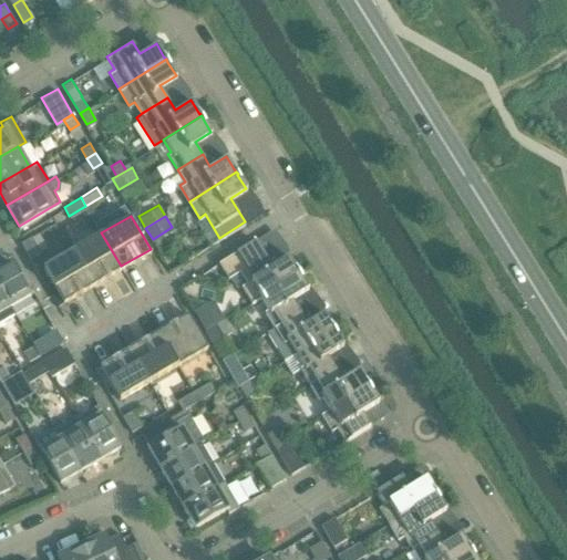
[(101,232),(73,249),(92,283),(121,266),(101,232)]
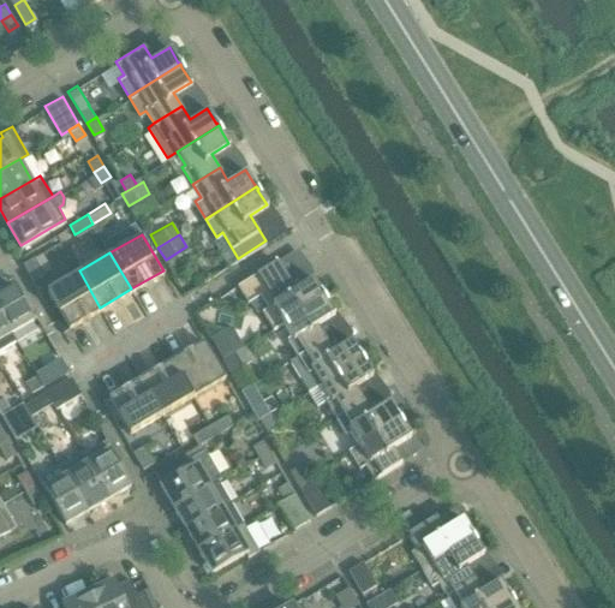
[(22,261),(33,278),(43,270),(34,254),(22,261)]
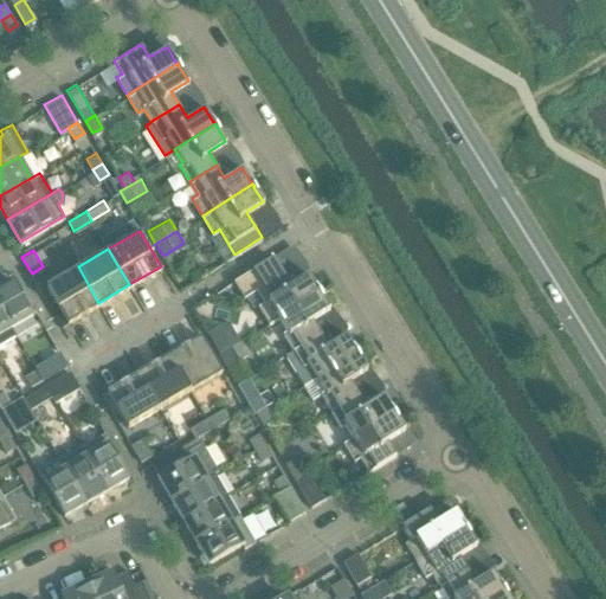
[(266,323),(278,315),(318,290),(317,288),(316,288),(308,274),(290,283),(272,255),(233,279),(243,295),(256,288),(263,301),(255,306),(266,323)]
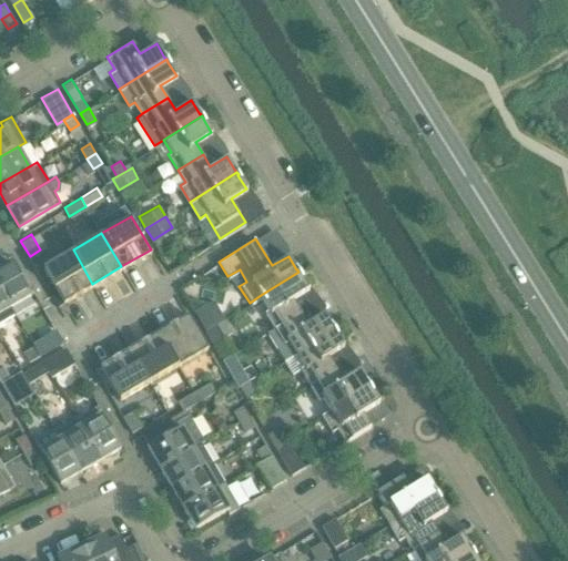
[(92,284),(73,250),(43,267),(63,301),(92,284)]
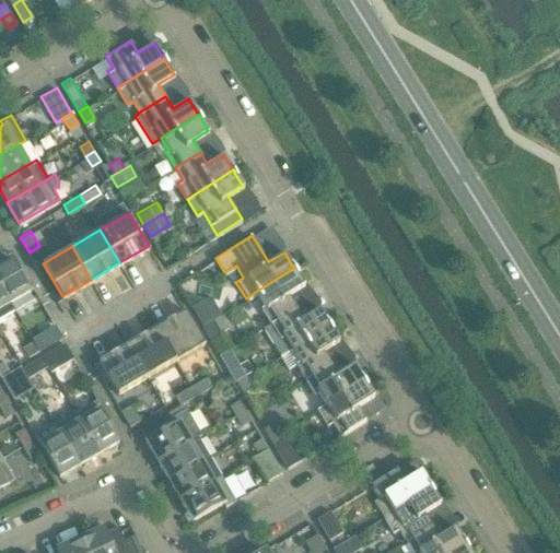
[(10,255),(0,260),(0,283),(10,299),(30,287),(10,255)]
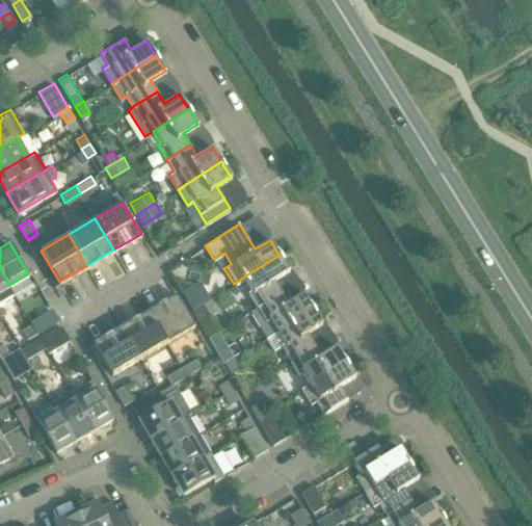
[(247,291),(257,306),(281,291),(273,280),(289,269),(281,257),(280,255),(244,277),(251,289),(247,291)]
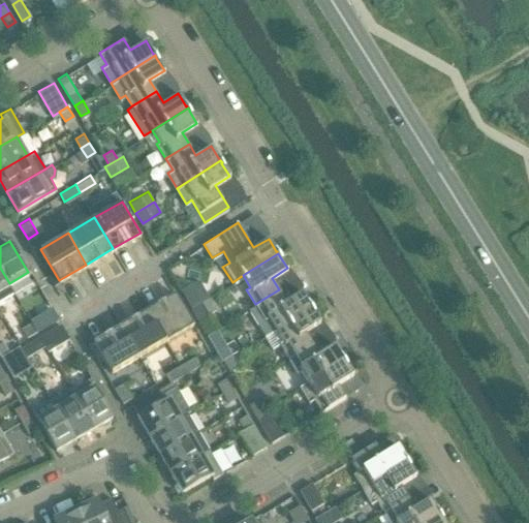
[(0,268),(0,298),(13,290),(9,283),(0,268)]
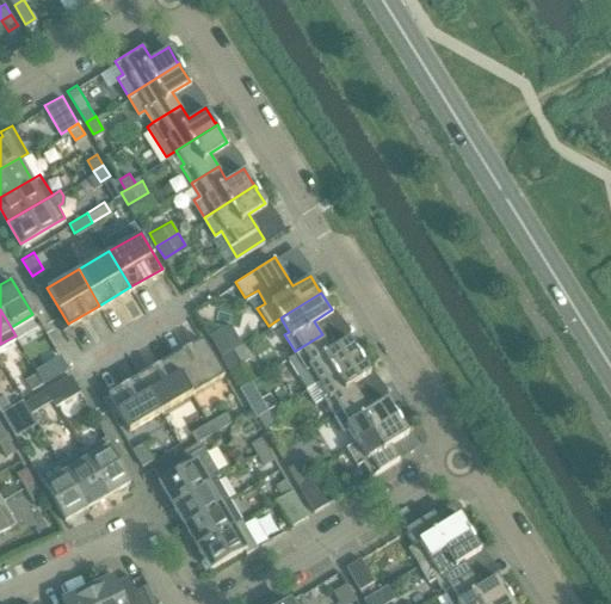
[(287,356),(306,386),(359,353),(357,351),(347,337),(331,347),(322,334),(295,351),(287,356)]
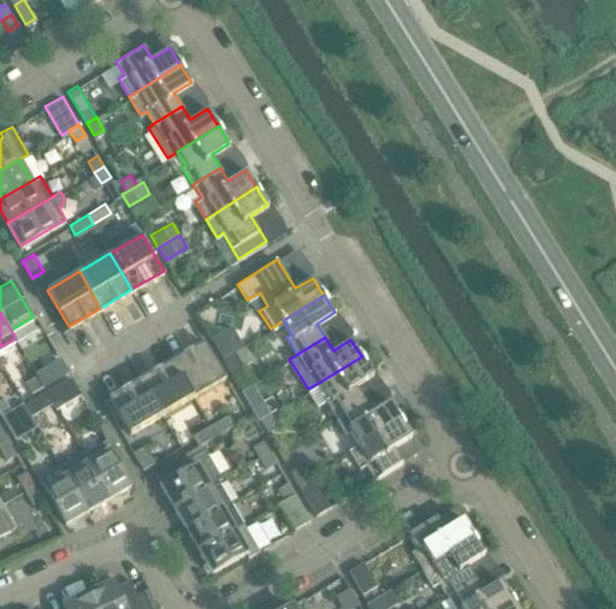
[(203,340),(171,358),(193,394),(225,376),(203,340)]
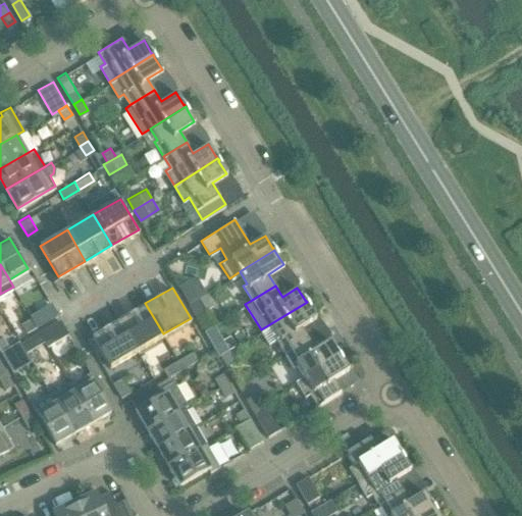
[(207,292),(188,303),(194,314),(213,303),(207,292)]
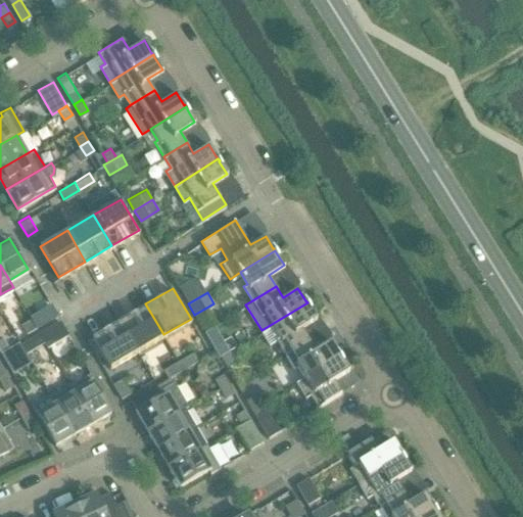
[(278,341),(285,353),(308,338),(301,326),(316,317),(308,304),(307,302),(262,330),(271,345),(278,341)]
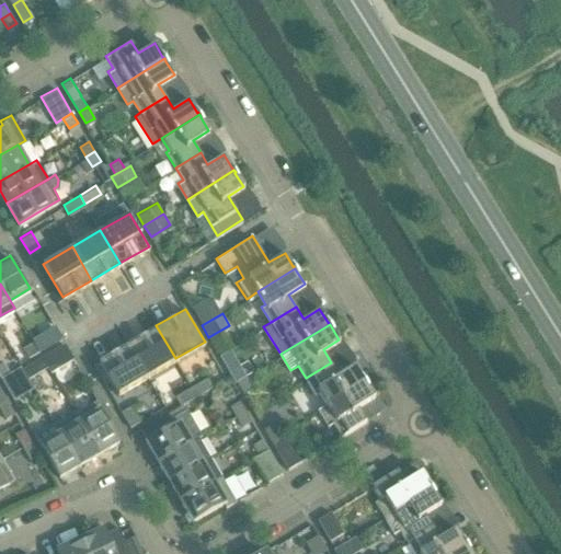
[(55,325),(32,338),(33,339),(38,349),(48,343),(61,335),(55,325)]
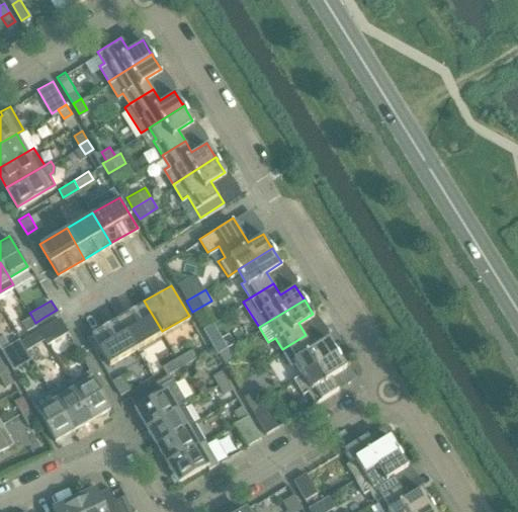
[(144,301),(117,316),(136,347),(162,331),(144,301)]
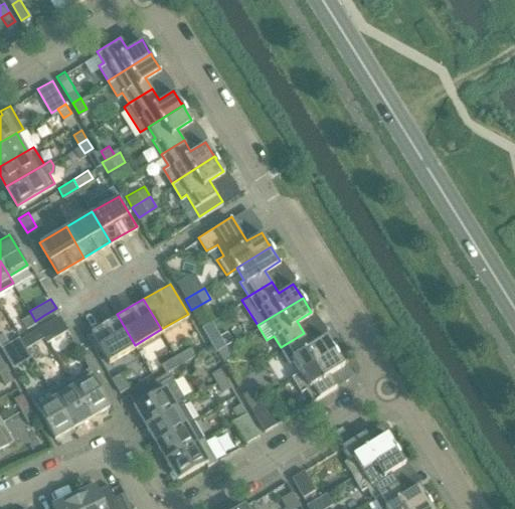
[(35,321),(30,312),(21,318),(25,326),(35,321)]
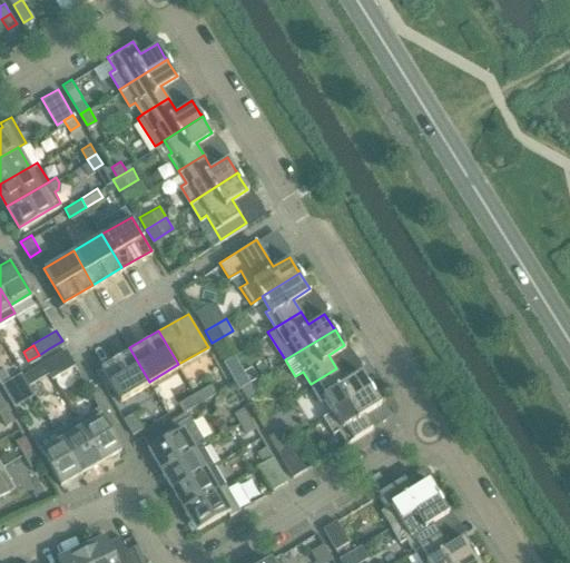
[(66,346),(42,361),(48,371),(51,376),(75,362),(66,346)]
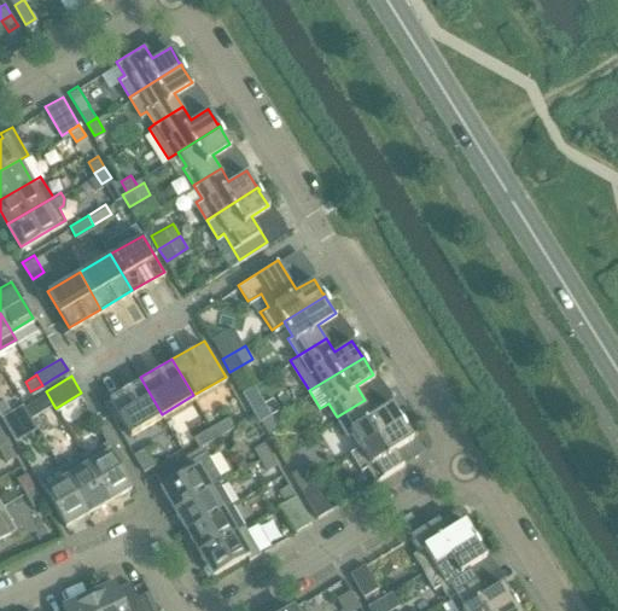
[(162,414),(140,377),(109,396),(130,432),(162,414)]
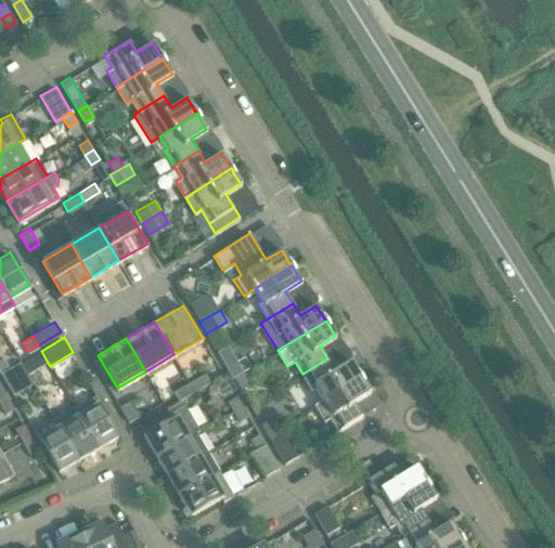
[(228,344),(217,350),(226,365),(232,376),(233,375),(242,369),(228,344)]
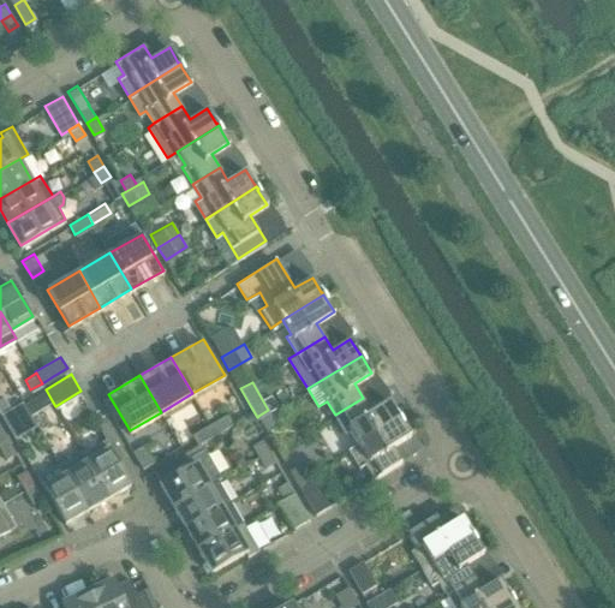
[(52,400),(46,389),(24,401),(30,412),(52,400)]
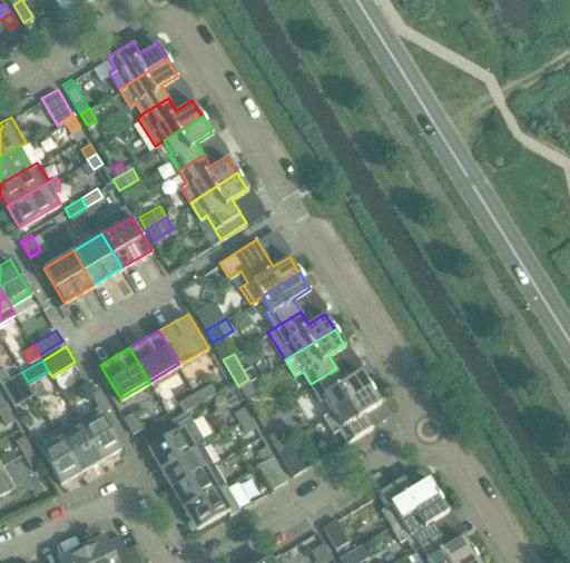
[(0,366),(0,381),(9,376),(3,365),(0,366)]
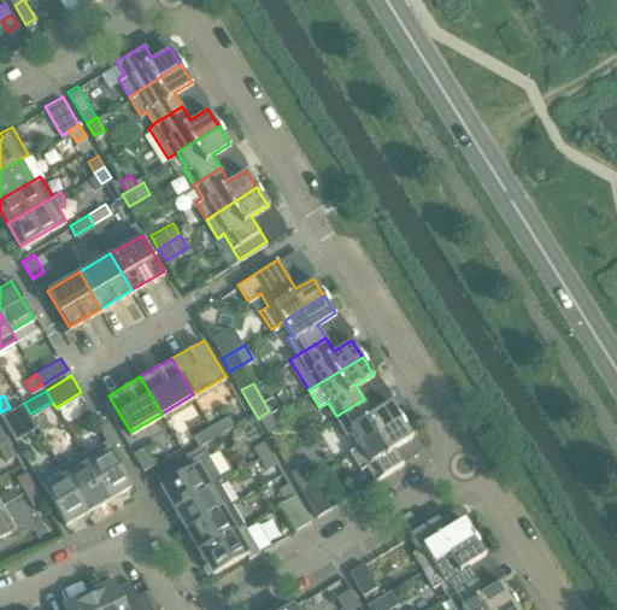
[(351,430),(359,444),(400,418),(389,400),(371,412),(364,399),(336,416),(347,433),(351,430)]
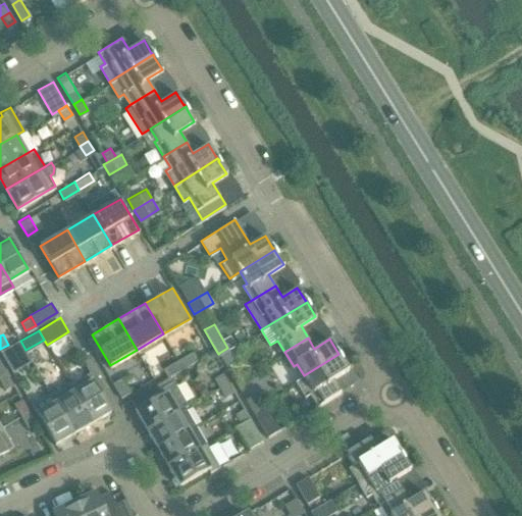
[(227,348),(219,353),(224,362),(232,357),(227,348)]
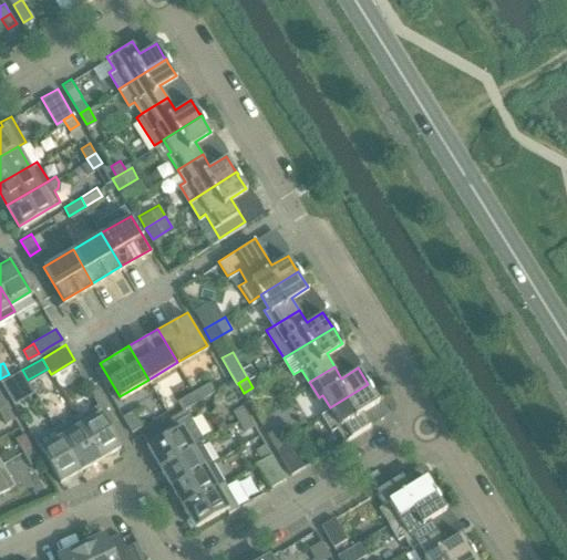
[(209,380),(193,389),(198,397),(214,389),(209,380)]
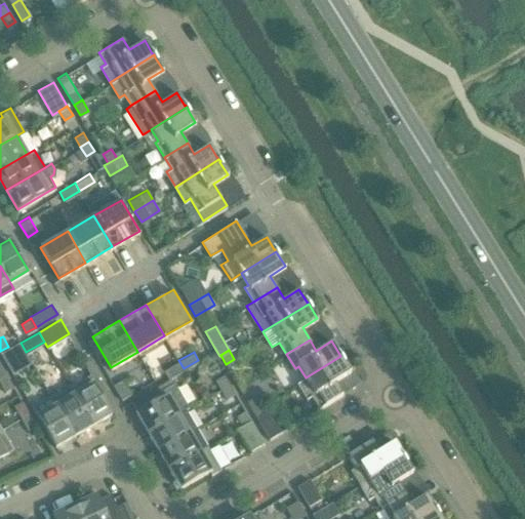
[(340,356),(306,377),(295,384),(305,399),(312,395),(319,406),(341,392),(334,380),(350,370),(341,358),(340,356)]
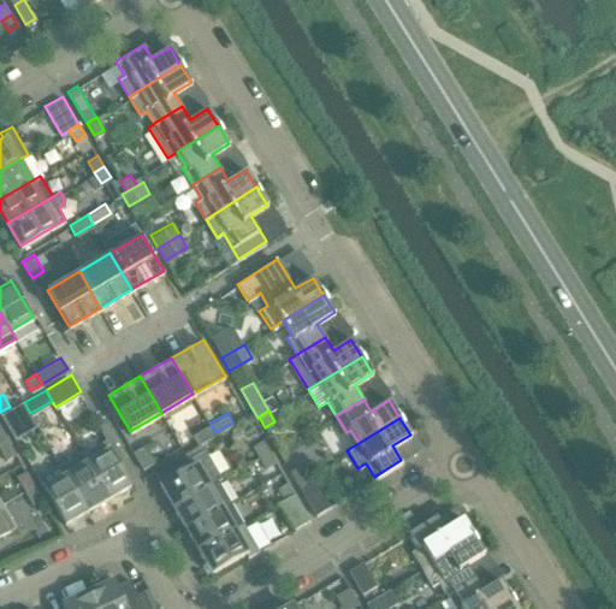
[(215,432),(209,423),(191,433),(197,443),(215,432)]
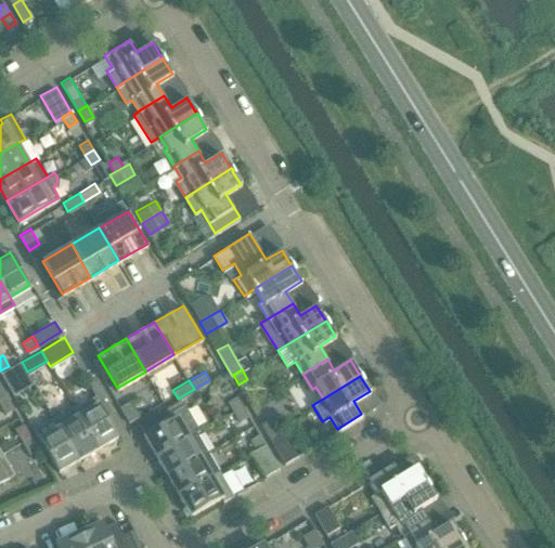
[(97,393),(74,406),(98,446),(117,434),(99,404),(102,402),(97,393)]
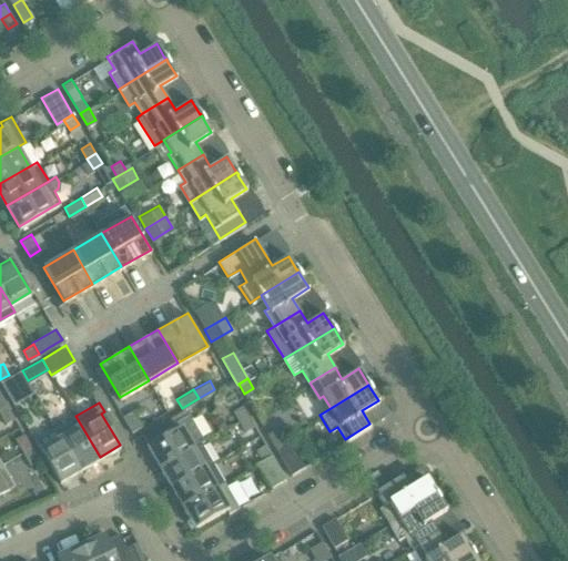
[(233,408),(239,418),(247,414),(242,403),(233,408)]
